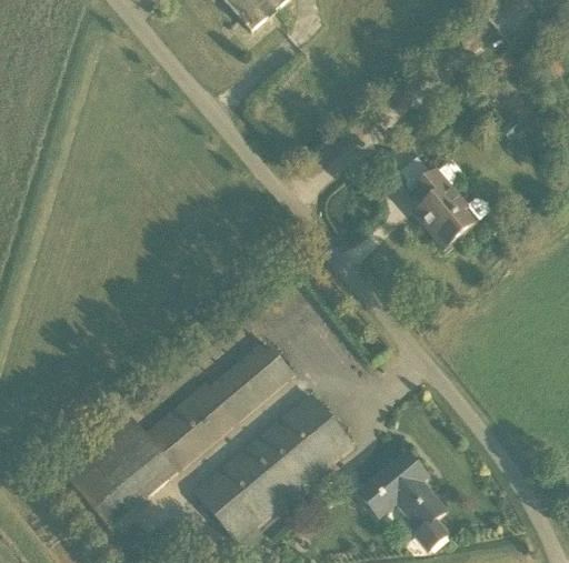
[(226,0),(245,21),(242,22),(246,26),(247,24),(251,30),(286,0),(226,0)]
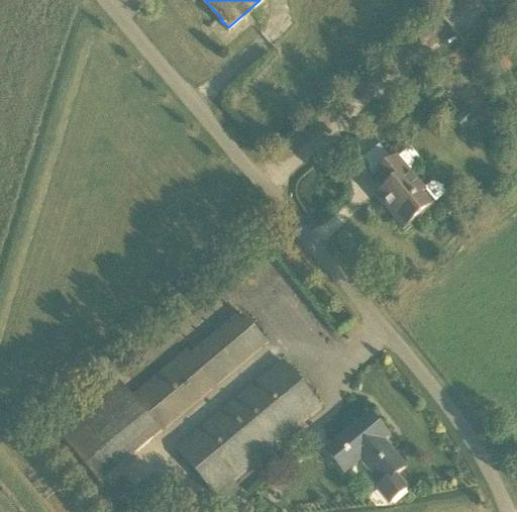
[(426,187),(398,152),(374,173),(385,186),(376,193),(404,225),(431,202),(421,191),(426,187)]
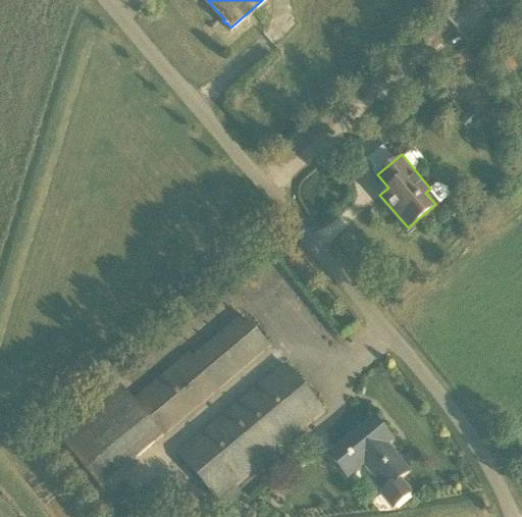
[(99,484),(270,343),(244,311),(193,354),(190,350),(133,397),(120,382),(57,434),(99,484)]
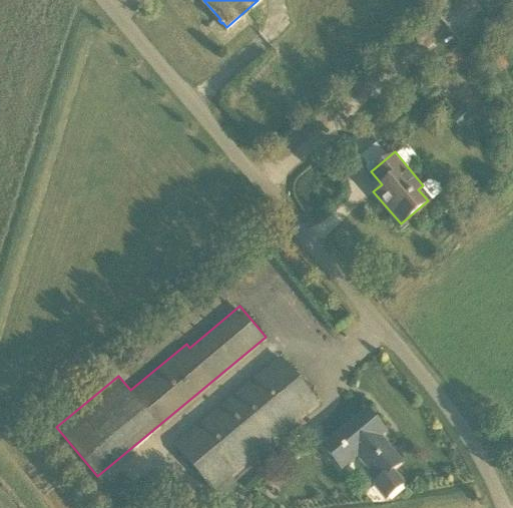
[(175,442),(213,488),(230,474),(319,400),(281,355),(175,442)]
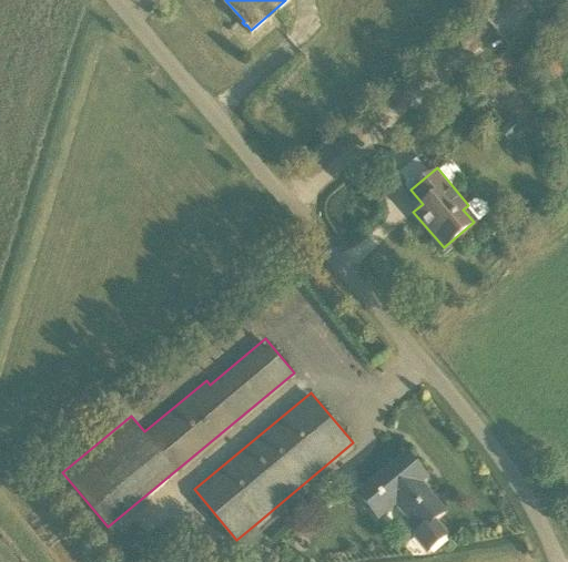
[(445,509),(421,480),(427,474),(406,450),(356,492),(377,515),(396,500),(421,529),(414,534),(427,550),(448,531),(436,517),(445,509)]
